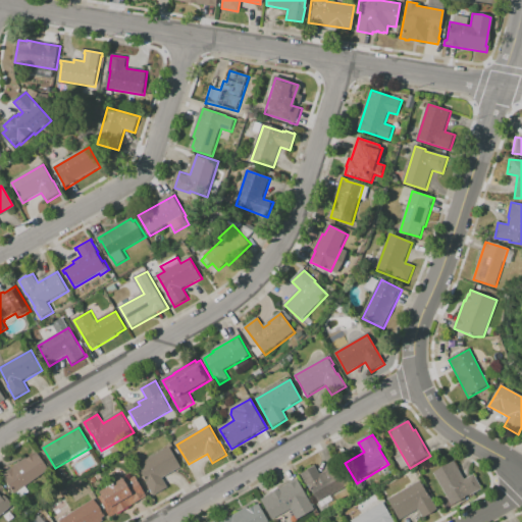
[(171,448),(183,468),(164,479),(169,488),(155,497),(147,483),(149,482),(139,466),(171,448)]
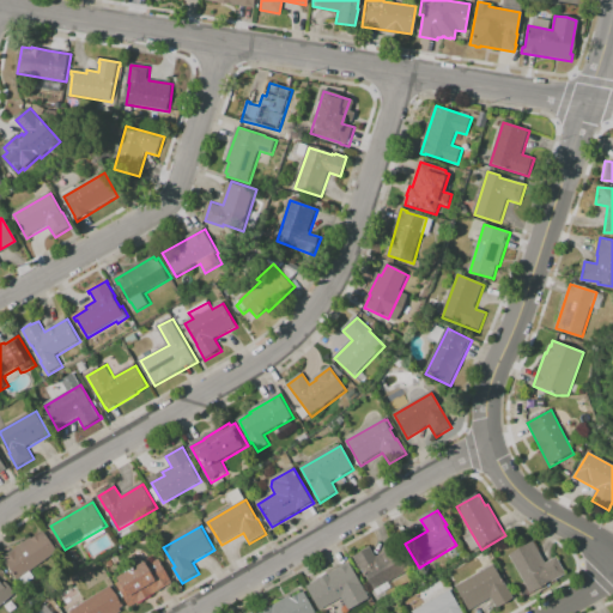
[(4,559),(32,538),(35,540),(46,533),(59,553),(19,581),(4,559)]
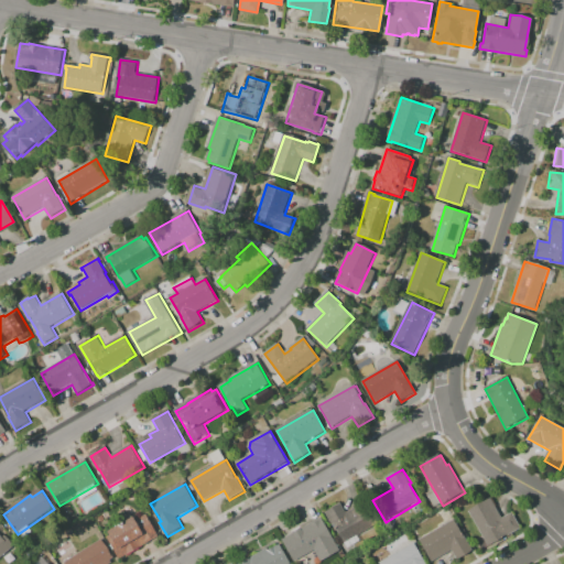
[(488,546),(468,512),(490,499),(502,519),(512,513),(521,528),(488,546)]
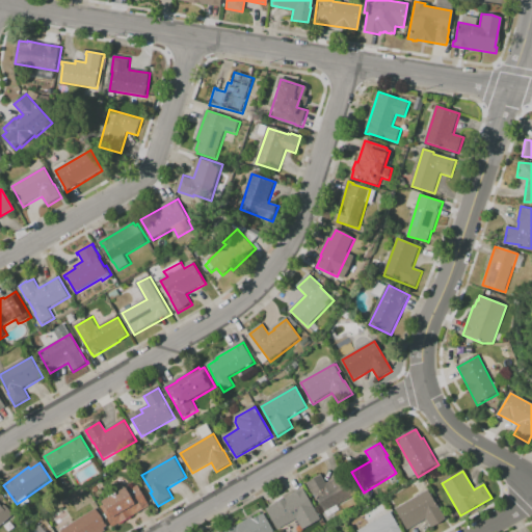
[(327,485),(347,474),(358,495),(338,506),(342,513),(328,521),(307,484),(322,475),(327,485)]
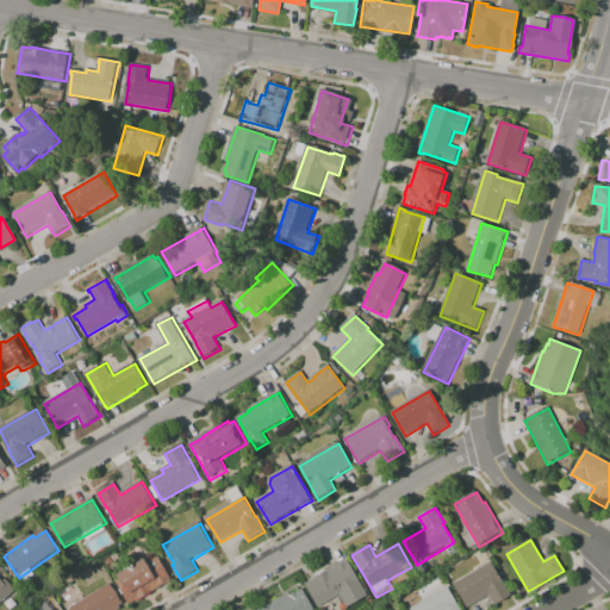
[(160,558),(173,580),(131,605),(117,582),(120,580),(118,576),(145,559),(149,564),(160,558)]
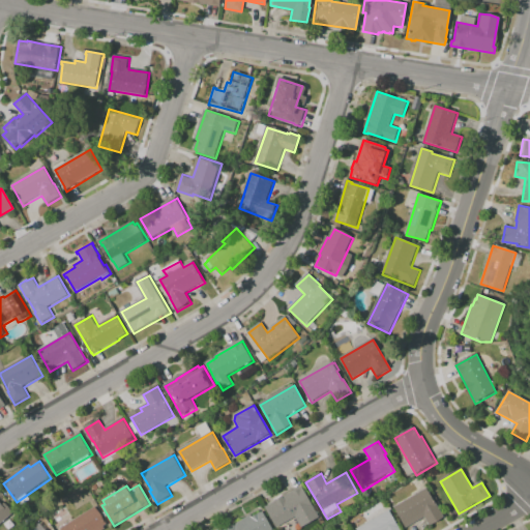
[(277,529),(267,510),(272,507),(270,505),(302,487),(315,508),(277,529)]
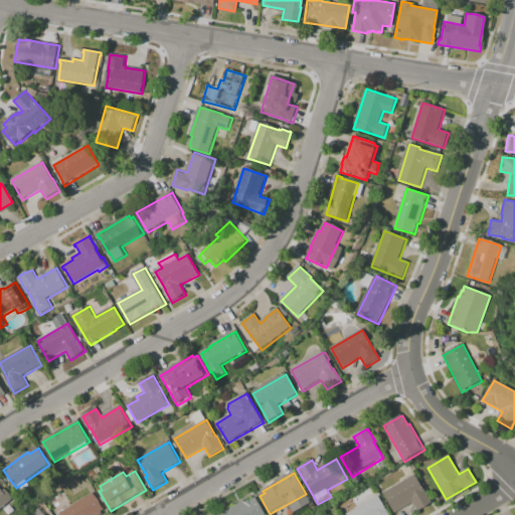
[(395,514),(383,494),(415,476),(424,491),(425,490),(433,504),(418,512),(413,503),(395,514)]
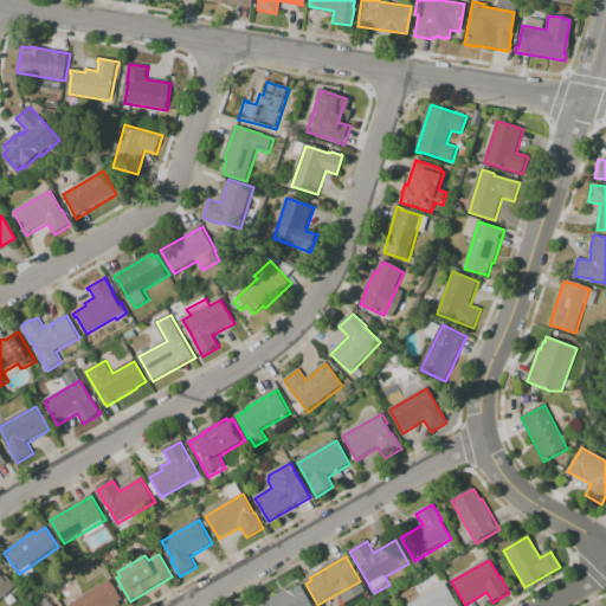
[(0,573),(4,578),(6,575),(17,588),(0,601),(0,573)]
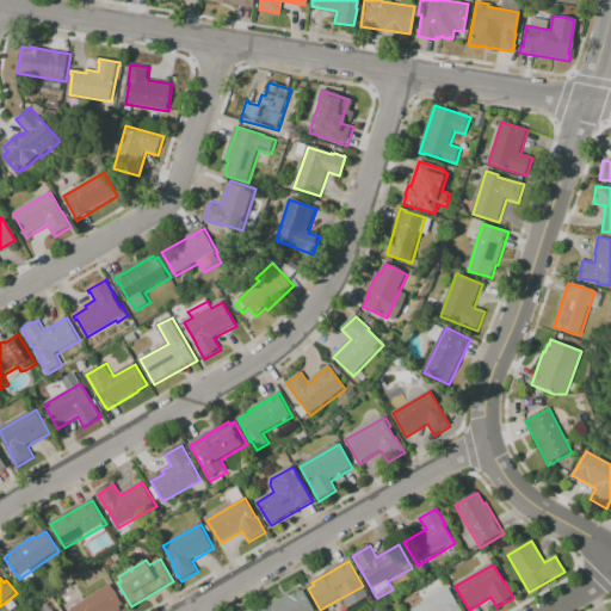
[(111,585),(124,605),(121,608),(123,610),(121,610),(72,610),(111,585)]
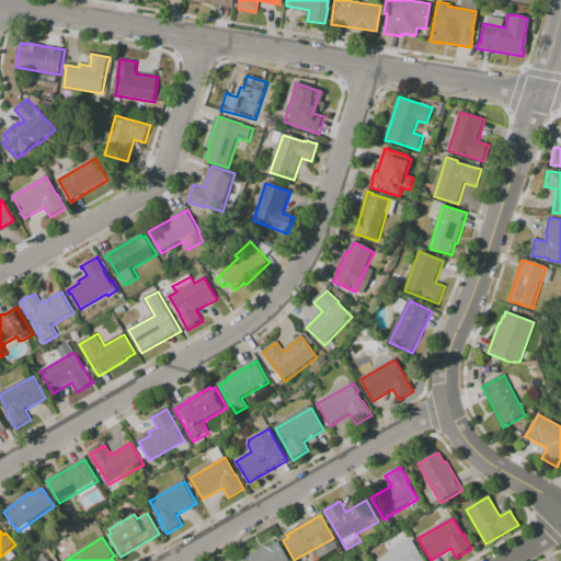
[(378,560),(414,541),(424,560),(378,560)]
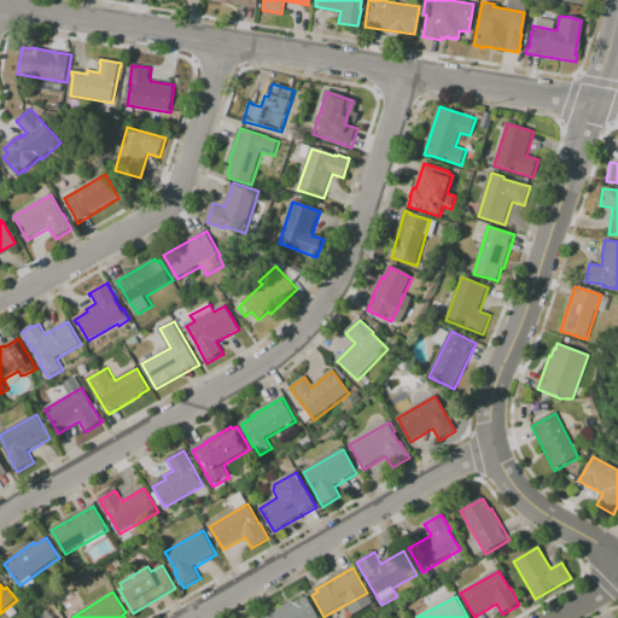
[(264,617),(295,601),(296,605),(308,598),(320,617),(264,617)]
